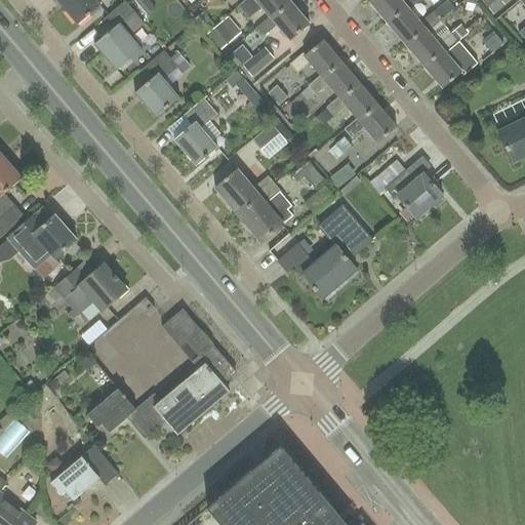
[(54,0),(77,26),(101,6),(95,0),(54,0)]
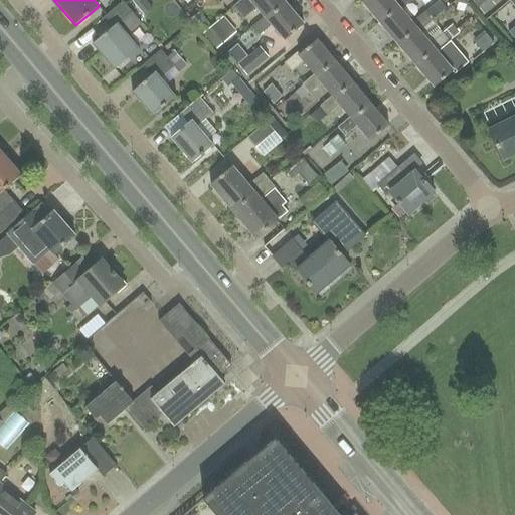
[(153,8),(145,0),(134,0),(133,1),(145,15),(153,8)]
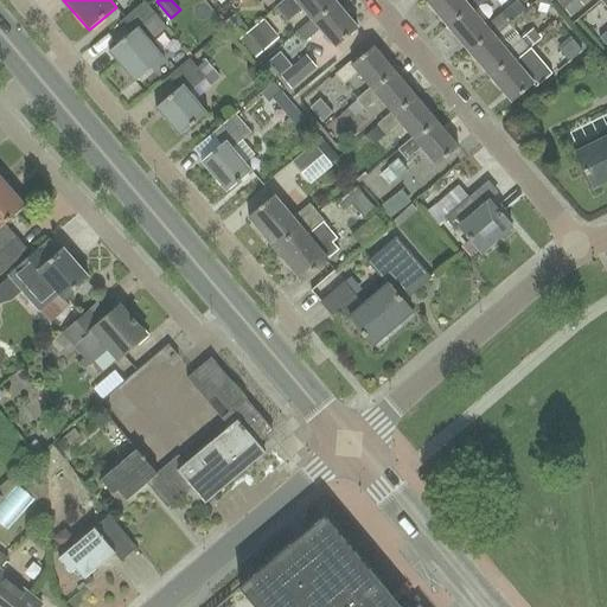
[(334,0),(285,0),(275,8),(287,24),(305,8),(313,19),(315,23),(333,7),(338,4),(334,0)]
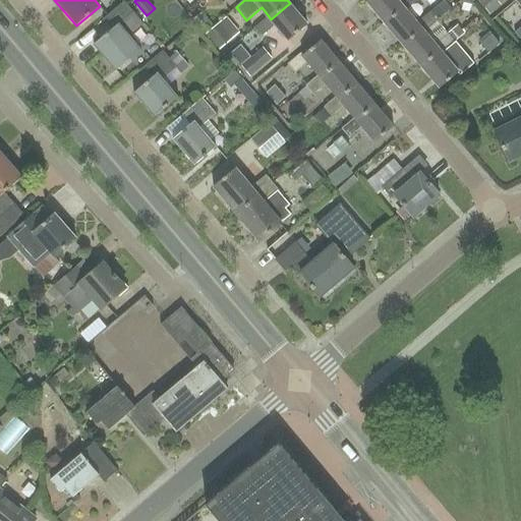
[(407,9),(416,0),(400,0),(399,1),(398,0),(368,0),(367,1),(386,23),(405,7),(407,9)]
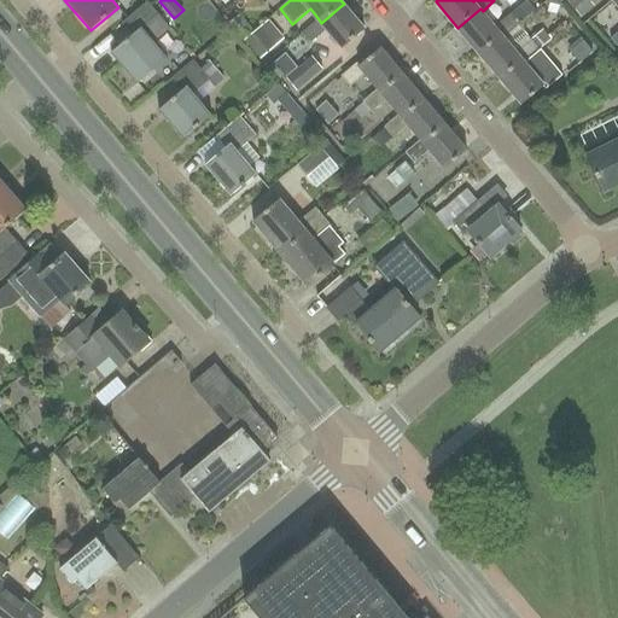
[(575,0),(586,12),(599,0),(575,0)]
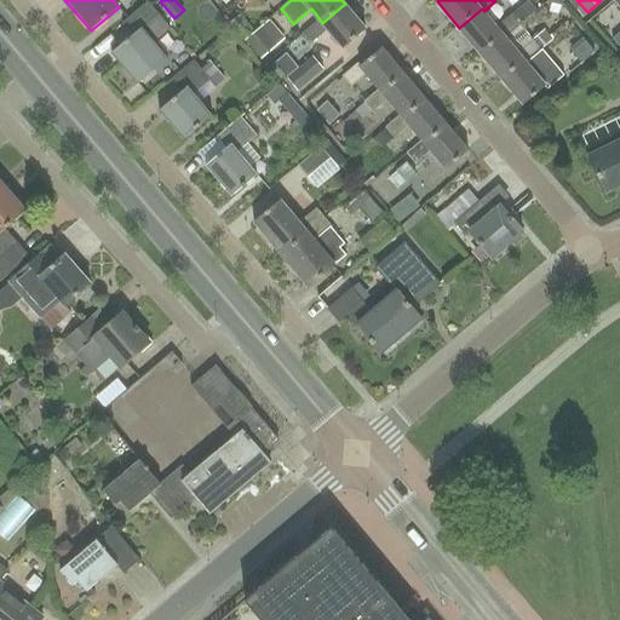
[(137,85),(168,59),(148,36),(165,22),(148,3),(122,24),(132,36),(110,53),(137,85)]
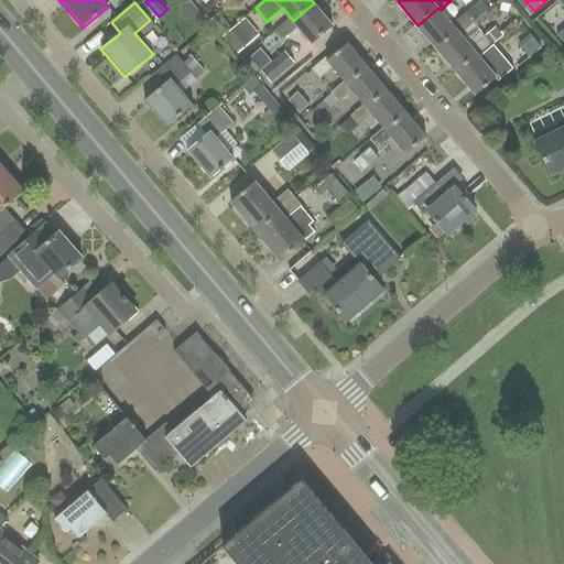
[(314,3),(310,7),(293,21),(291,18),(277,30),(284,39),(299,28),(313,44),(334,26),(314,3)]
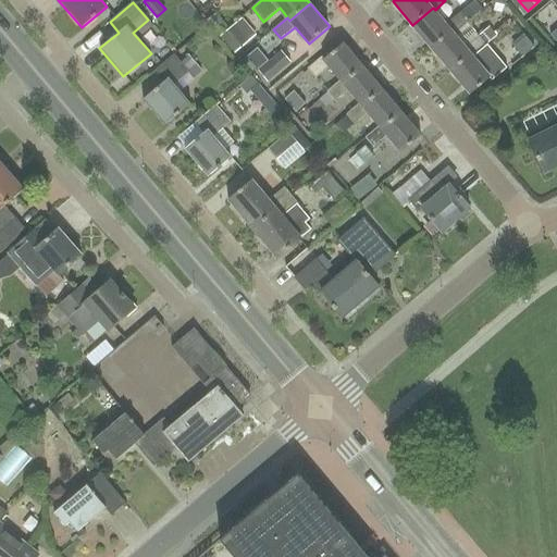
[(447,24),(435,10),(433,8),(412,25),(432,48),(453,31),(454,33),(467,22),(468,22),(460,13),(447,24)]
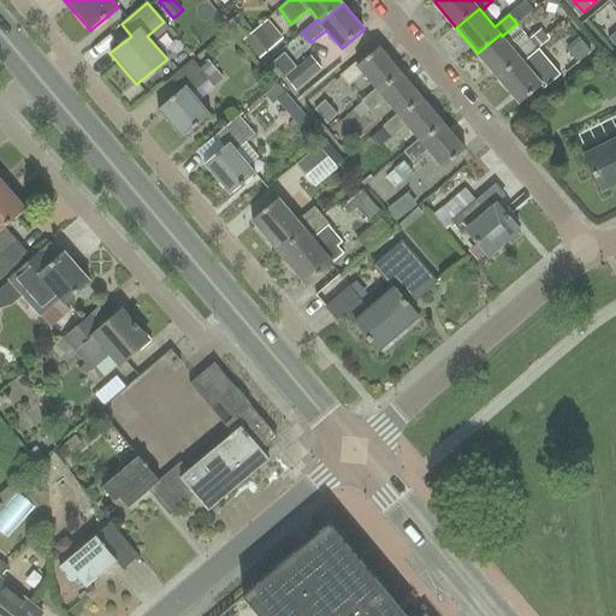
[(250,29),(238,15),(229,23),(241,37),(250,29)]
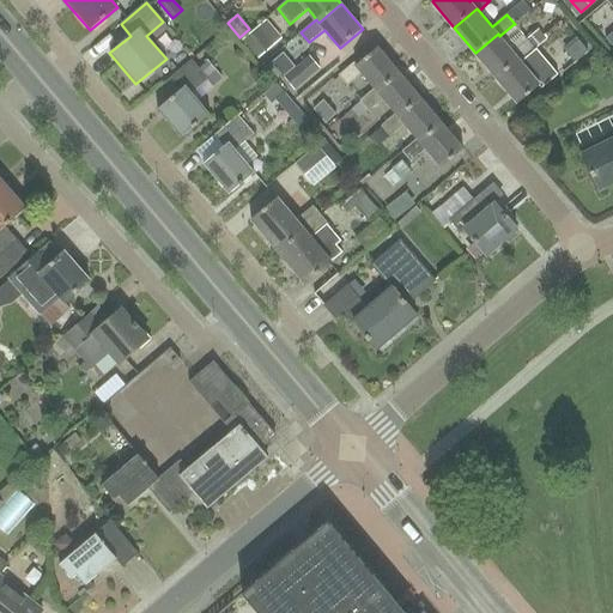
[(267,20),(243,41),(259,60),(283,40),(267,20)]
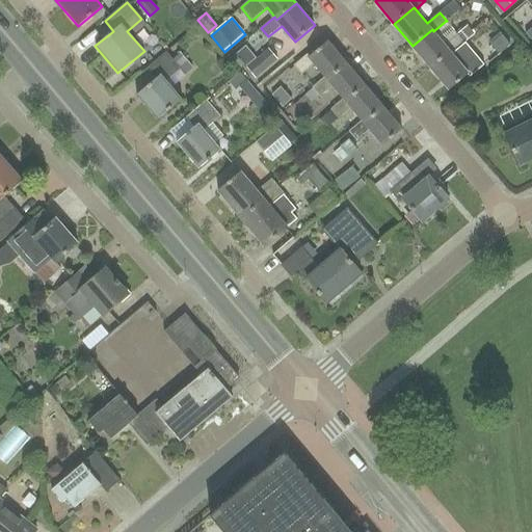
[(452,53),(464,43),(446,21),(433,31),(432,29),(413,46),(430,67),(450,50),(452,53)]
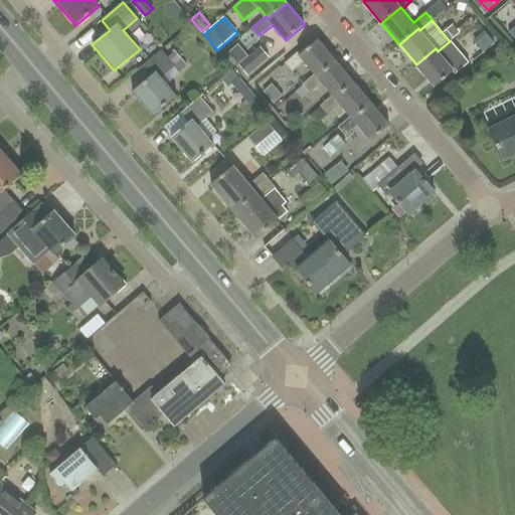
[(476,44),(484,53),(495,43),(487,35),(476,44)]
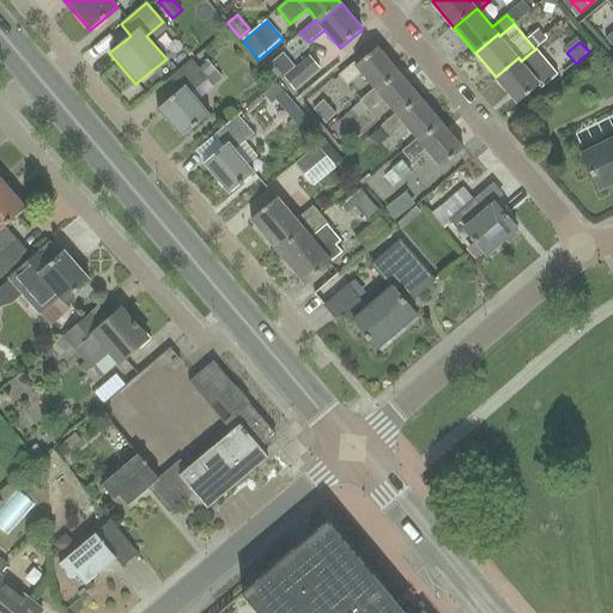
[(354,64),(340,76),(349,85),(363,73),(376,89),(377,91),(399,72),(378,48),(357,66),(354,64)]
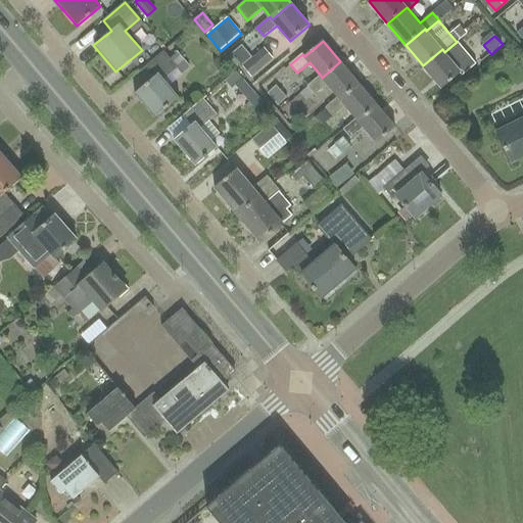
[(442,49),(423,65),(441,88),(461,72),(462,74),(475,63),(457,42),(444,52),(442,49)]
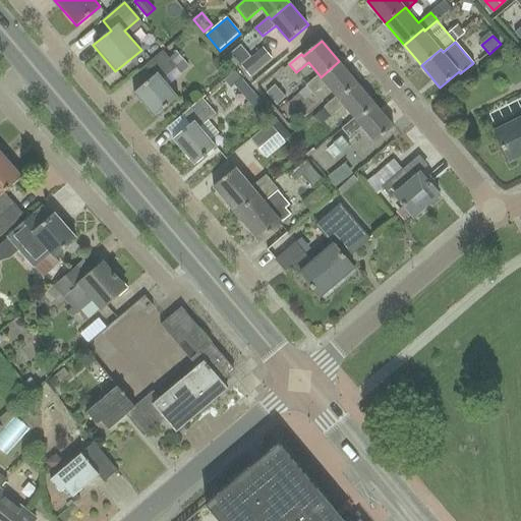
[(242,66),(250,76),(270,59),(262,49),(242,66)]
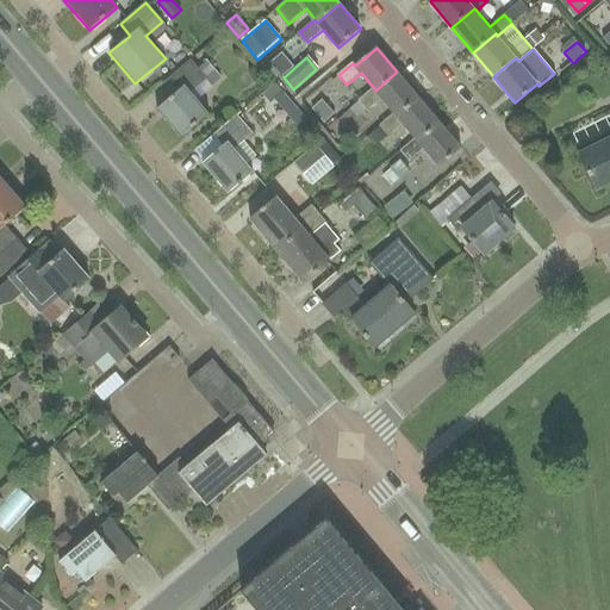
[(181,137),(209,114),(192,94),(216,74),(205,61),(197,68),(191,60),(167,80),(178,92),(157,110),(181,137)]
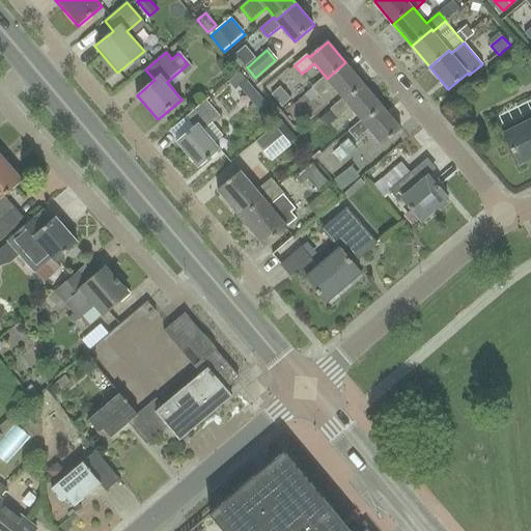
[(345,101),(364,84),(345,62),(327,79),(326,77),(305,94),(312,103),(332,85),(343,99),(345,101)]
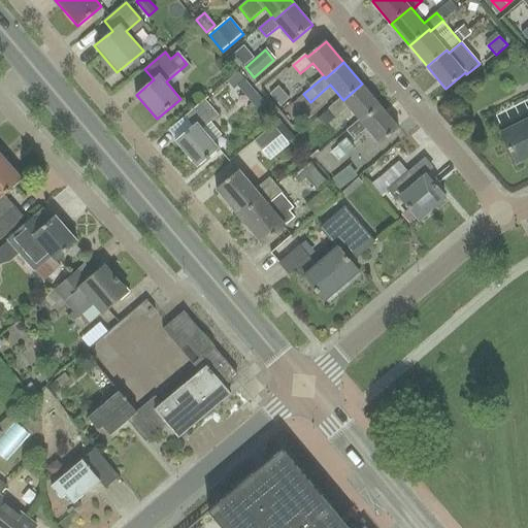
[(238,87),(245,80),(238,72),(227,83),(234,90),(238,87)]
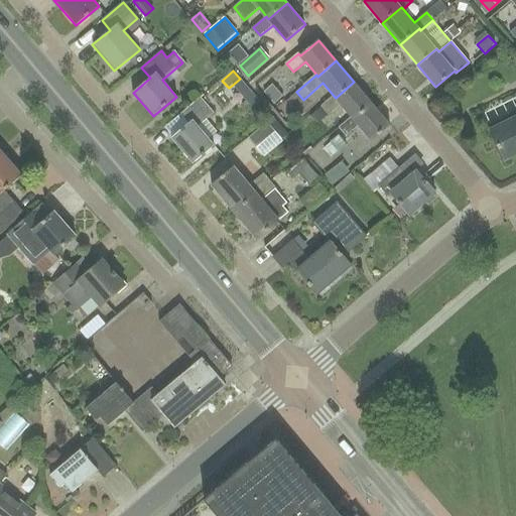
[(247,88),(240,79),(233,85),(240,93),(247,88)]
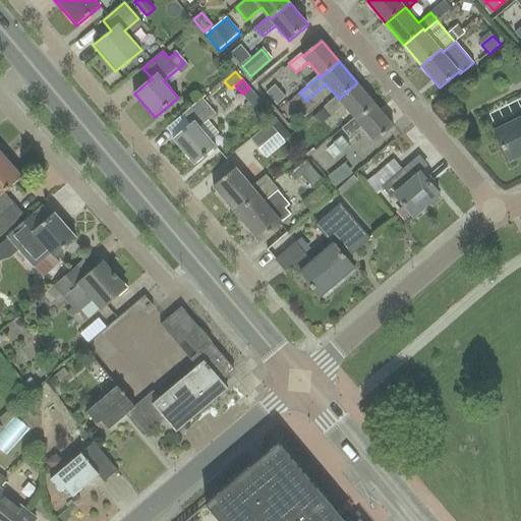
[(356,119),(374,104),(357,82),(339,99),(337,97),(325,107),(325,108),(322,111),(328,119),(344,105),(355,118),(356,119)]
